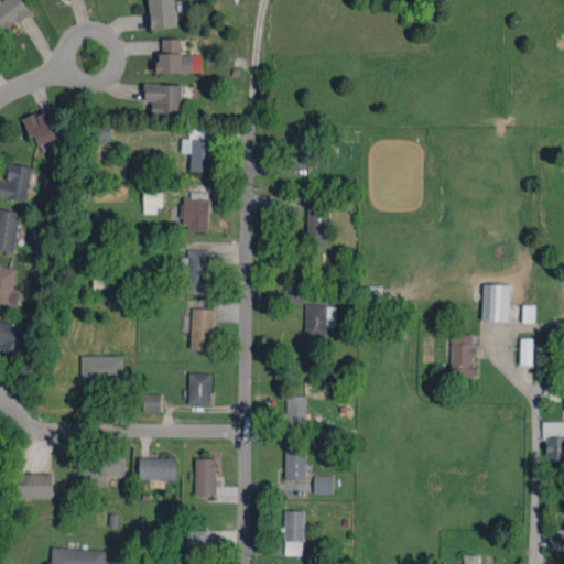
[(0,32),(30,12),(21,0),(1,0),(0,1),(0,32)]
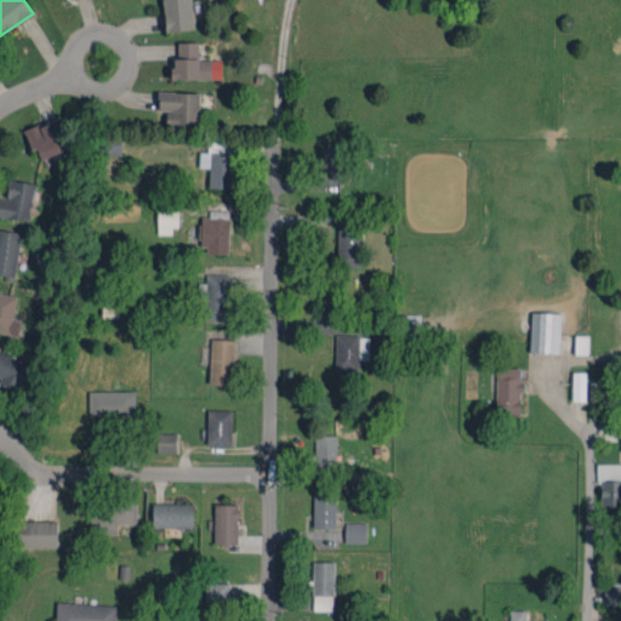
[(163,0),(165,30),(193,29),(192,0),(163,0)]
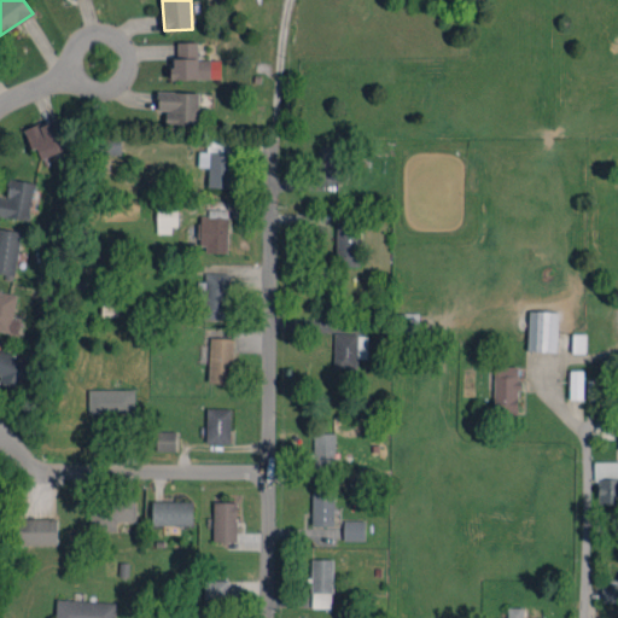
[(197,41),(176,42),(178,58),(172,58),(172,80),(221,79),(221,59),(198,59),(197,41)]
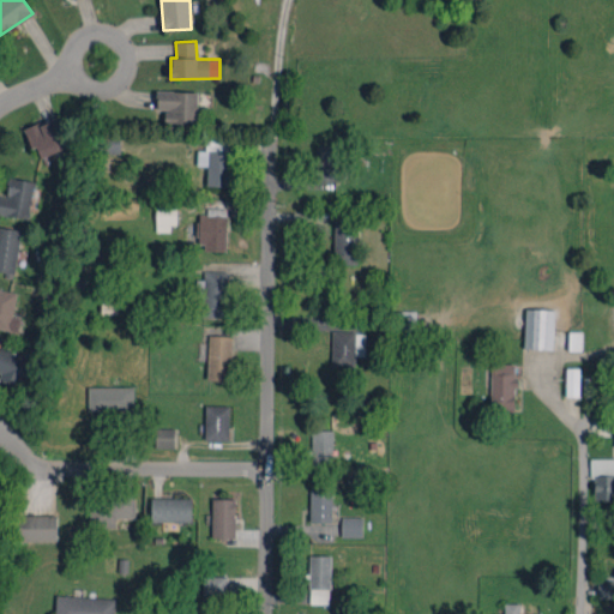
[(198,91),(156,91),(156,109),(164,109),(164,125),(197,126),(198,91)]
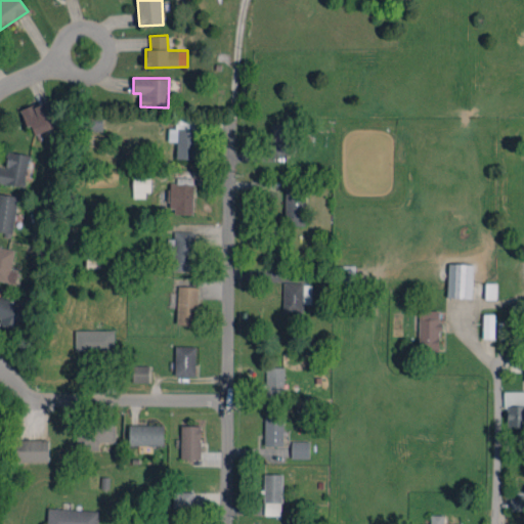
[(20,111),(28,127),(31,126),(35,134),(55,127),(45,100),(20,111)]
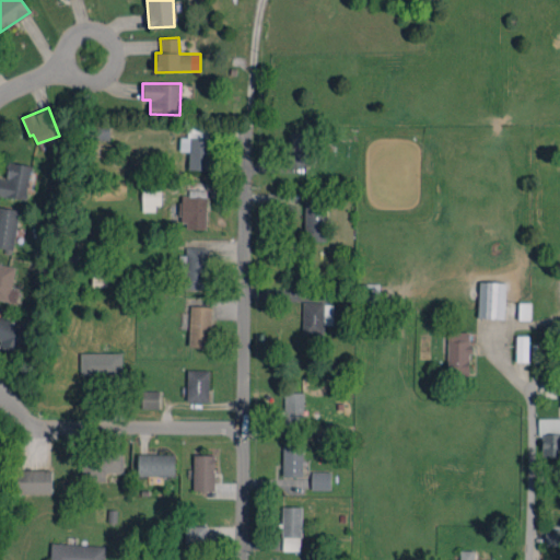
[(109,139),(109,124),(90,125),(91,140),(109,139)]
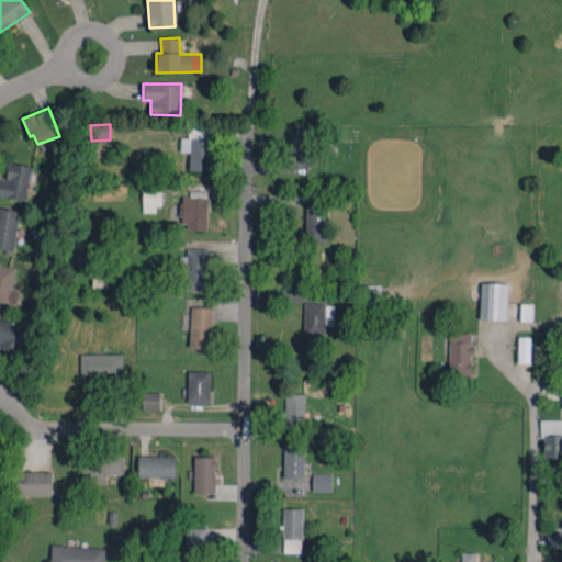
[(289,166),(308,167),(308,134),(289,133),(289,166)]
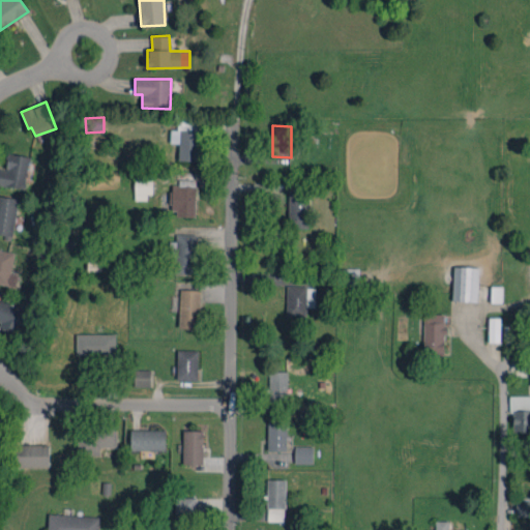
[(178,159),(197,160),(198,129),(171,128),(170,143),(179,143),(178,159)]
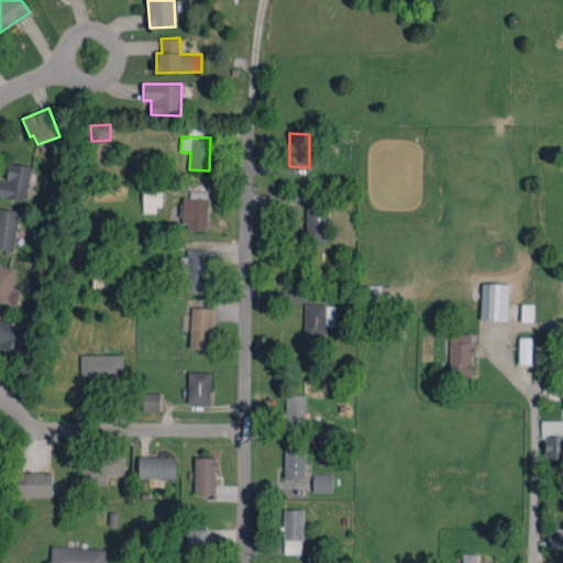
[(7,179),(0,178),(0,197),(29,199),(30,165),(8,164),(7,179)]
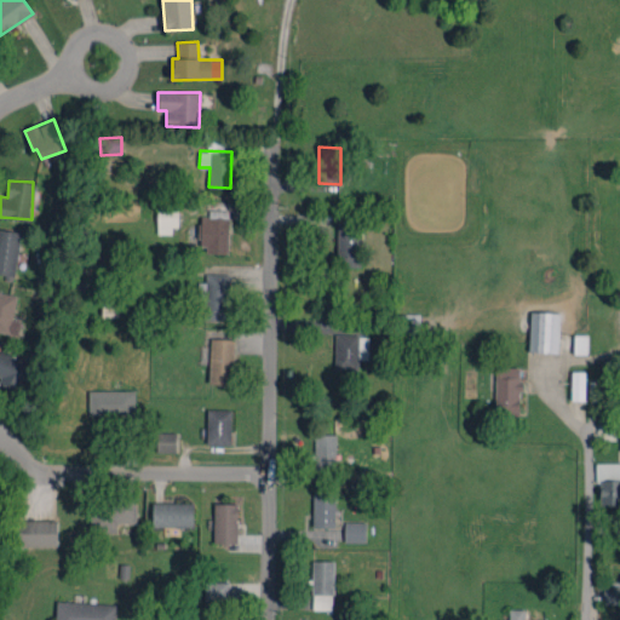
[(201,253),(228,253),(229,212),(202,212),(201,253)]
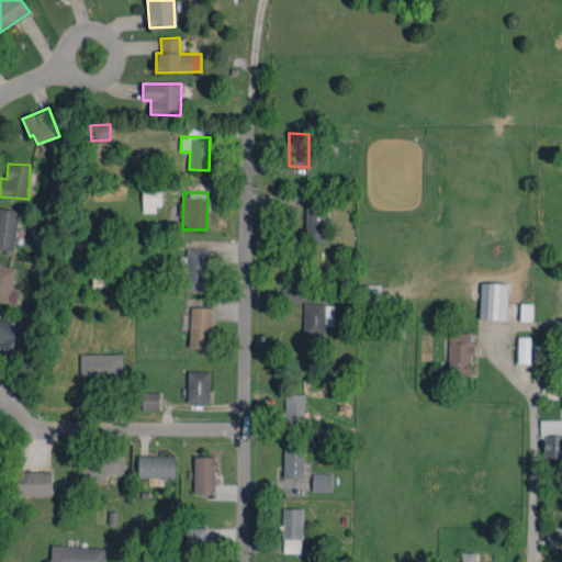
[(306,199),(304,242),(326,242),(327,199),(306,199)]
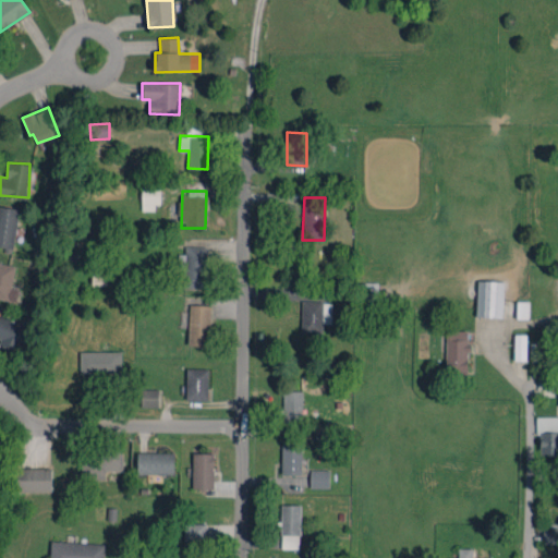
[(0,245),(14,247),(17,208),(0,206),(0,245)]
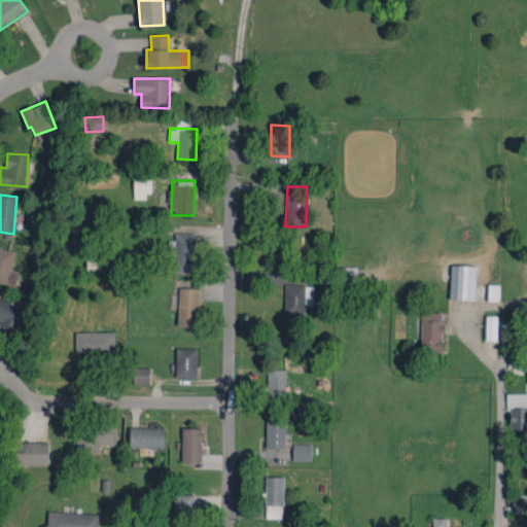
[(195,233),(174,233),(174,272),(194,273),(195,233)]
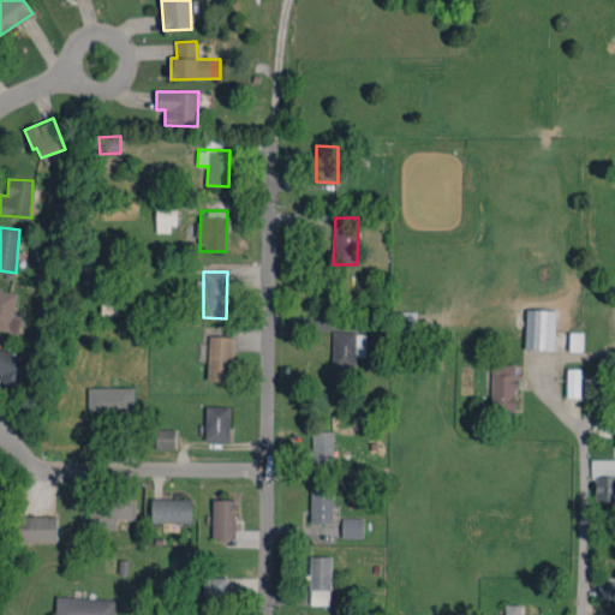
[(0,328),(18,333),(21,318),(12,317),(17,293),(0,288),(0,328)]
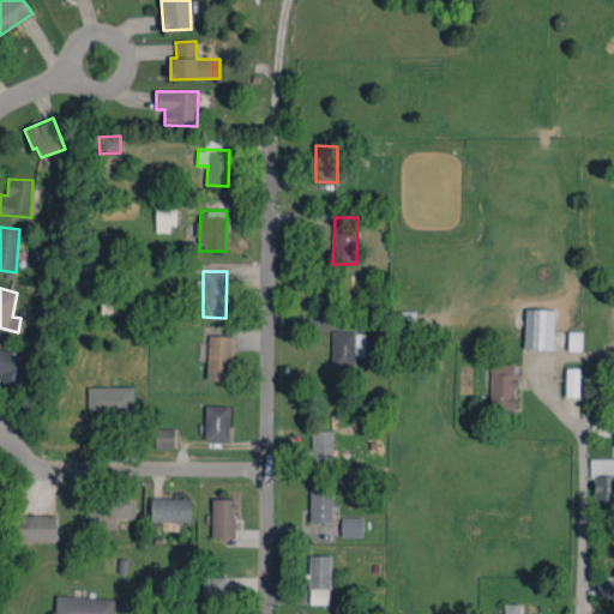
[(524,348),(553,349),(554,309),(525,308),(524,348)]
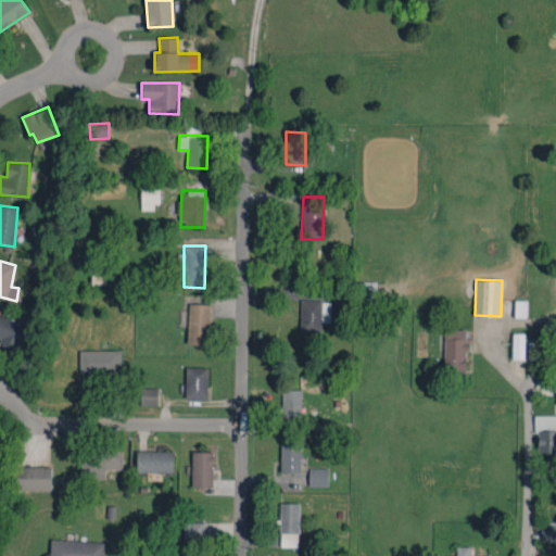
[(330,323),(330,301),(301,301),(300,331),(321,331),(321,321),(330,323)]
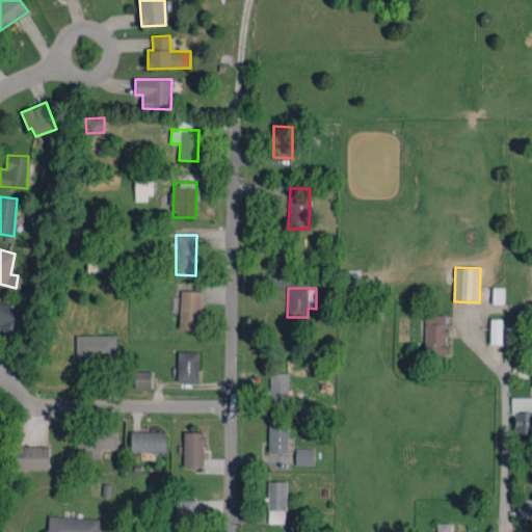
[(493,303),(504,303),(504,288),(493,288),(493,303)]
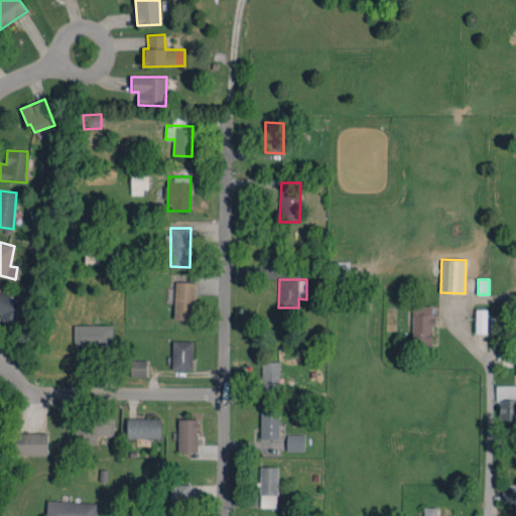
[(194,320),(195,282),(174,281),(174,319),(194,320)]
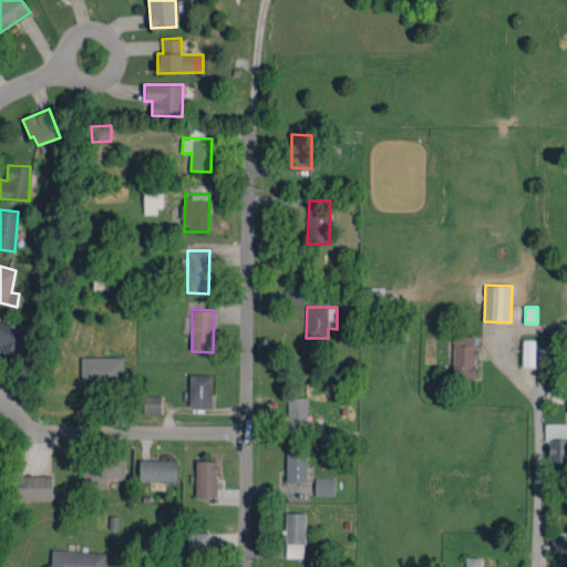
[(0,349),(18,357),(29,331),(0,319),(0,342),(1,343),(0,344),(0,349)]
